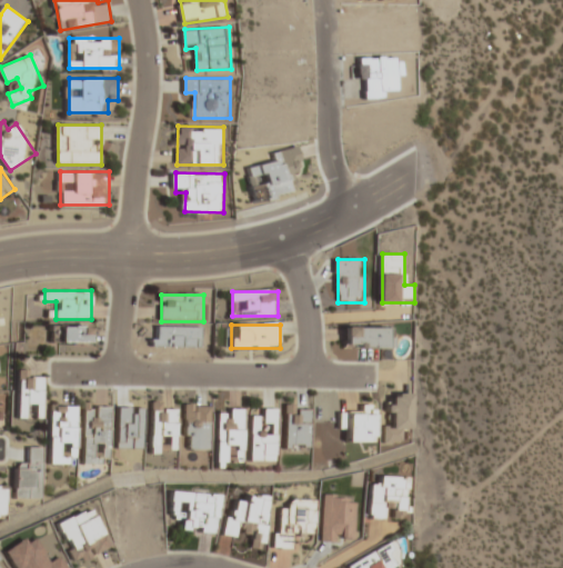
[(91,326),(53,326),(53,342),(91,342),(91,326)]
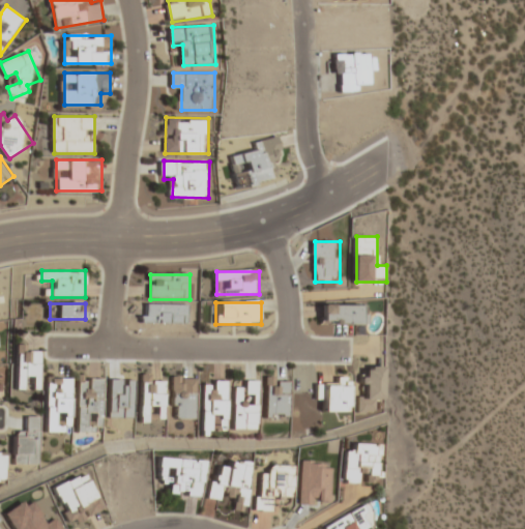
[(323,324),(369,324),(369,304),(323,304),(323,324)]
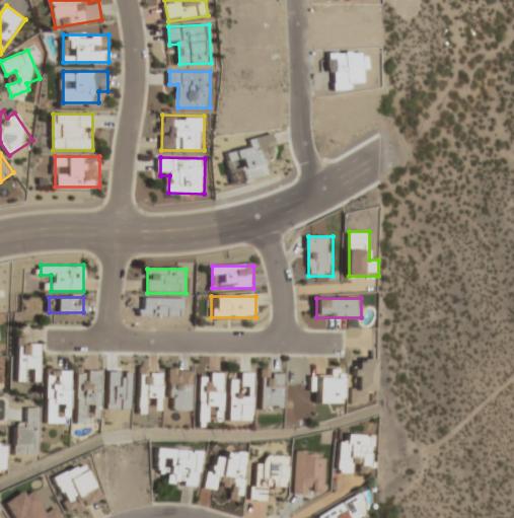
[(42,381),(42,343),(18,343),(18,381),(42,381)]
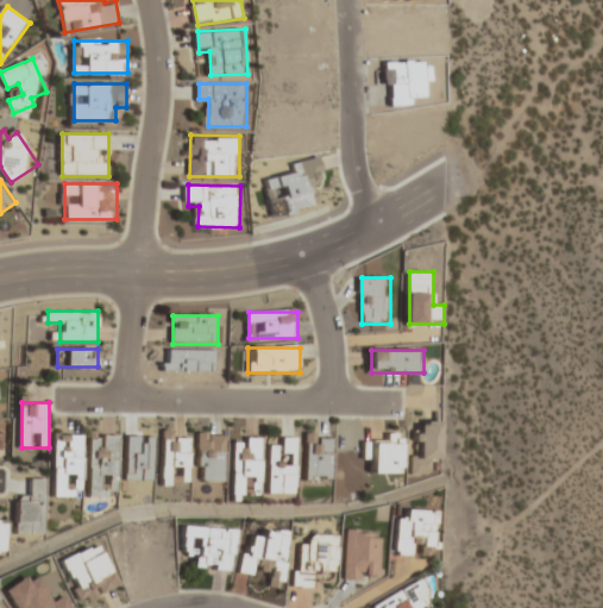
[(85,433),(55,433),(55,496),(85,497),(85,433)]
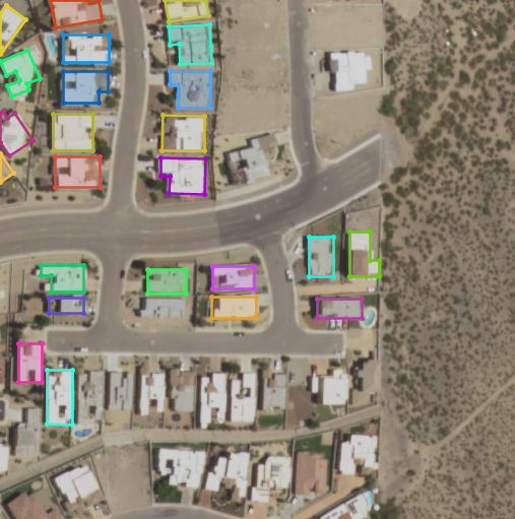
[(104,371),(77,371),(77,425),(104,425),(104,371)]
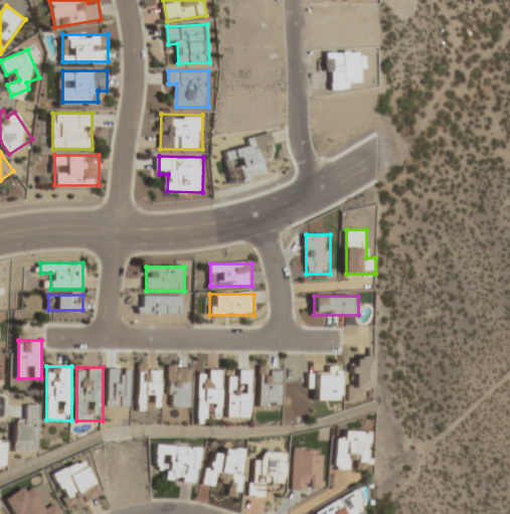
[(140,409),(163,409),(163,368),(140,368),(140,409)]
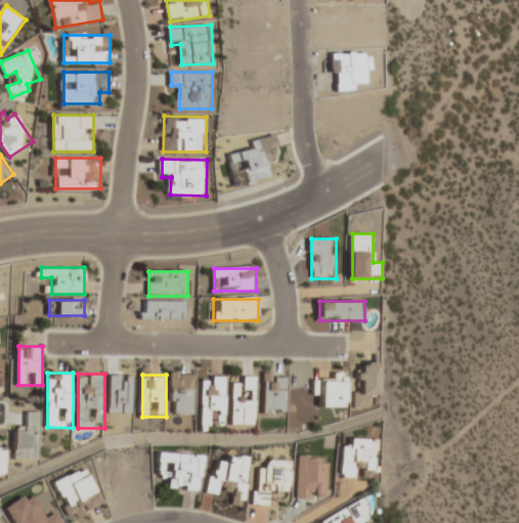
[(196,416),(196,375),(172,375),(172,416),(196,416)]
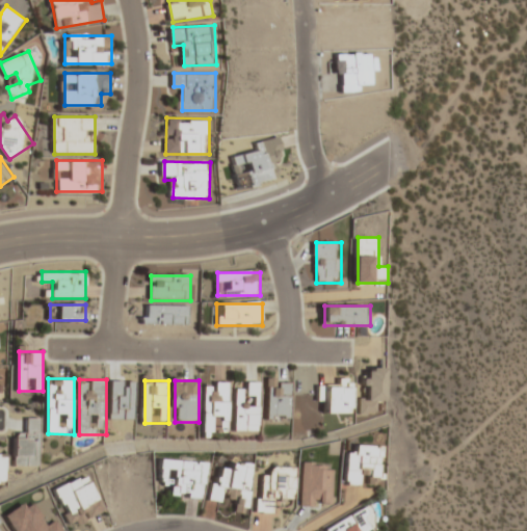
[(293,420),(293,381),(269,381),(269,420),(293,420)]
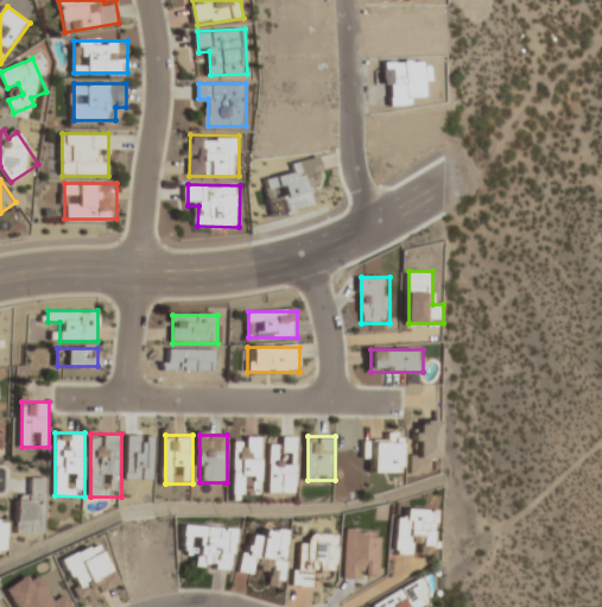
[(247,500),(247,494),(263,494),(263,437),(234,437),(234,500),(247,500)]
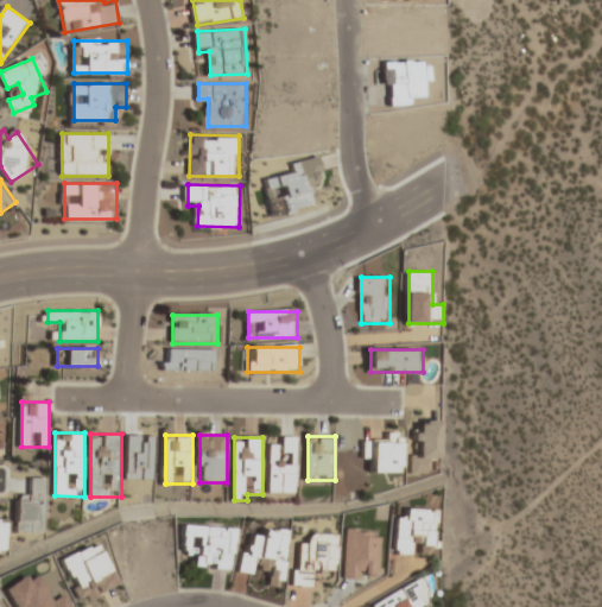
[(404,437),(365,437),(365,460),(374,460),(374,473),(404,473),(404,437)]
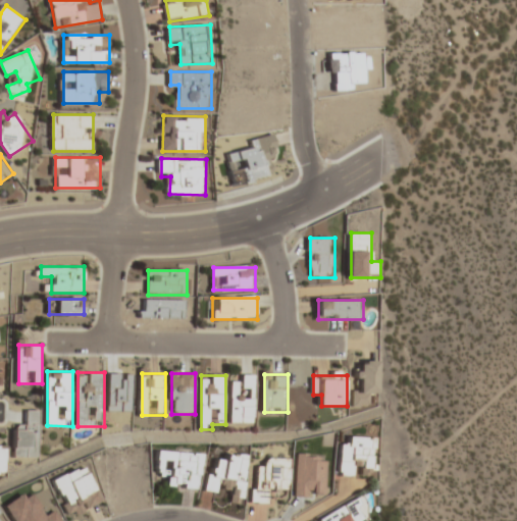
[(257,423),(257,377),(231,377),(231,423),(257,423)]
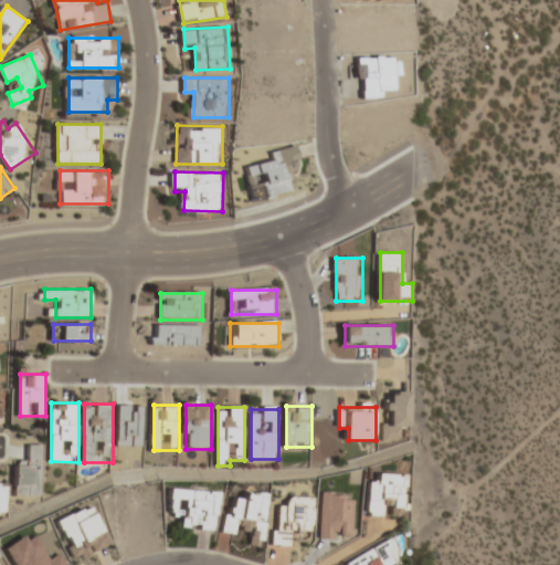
[(408,473),(378,473),(378,482),(369,482),(369,515),(384,515),(384,508),(407,508),(408,473)]
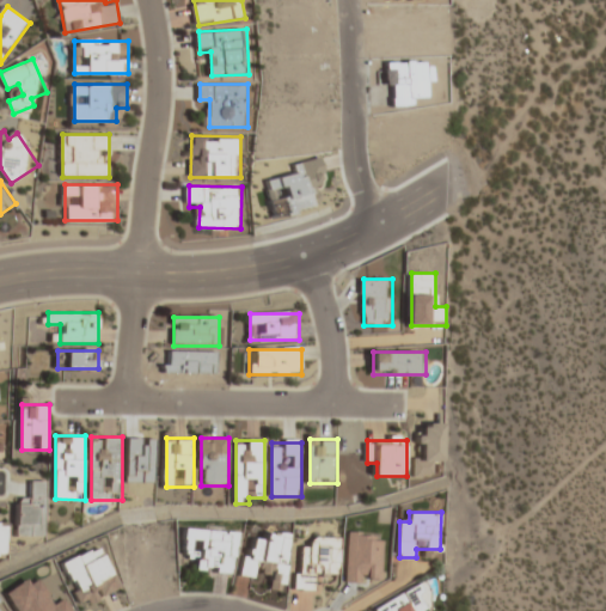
[(0,558),(12,560),(12,519),(0,519),(0,558)]
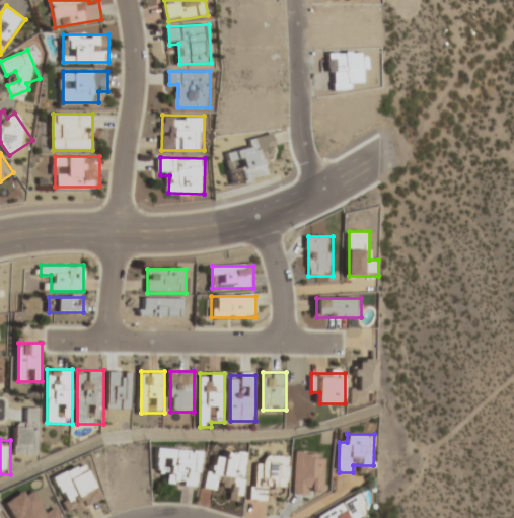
[(202,451),(156,446),(154,470),(166,471),(165,484),(199,488),(202,451)]
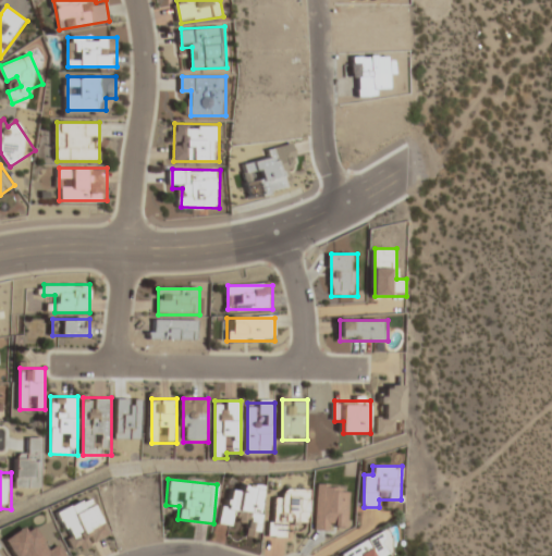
[(266,485),(241,483),(240,491),(224,489),(221,523),(248,526),(247,538),(260,539),(266,485)]
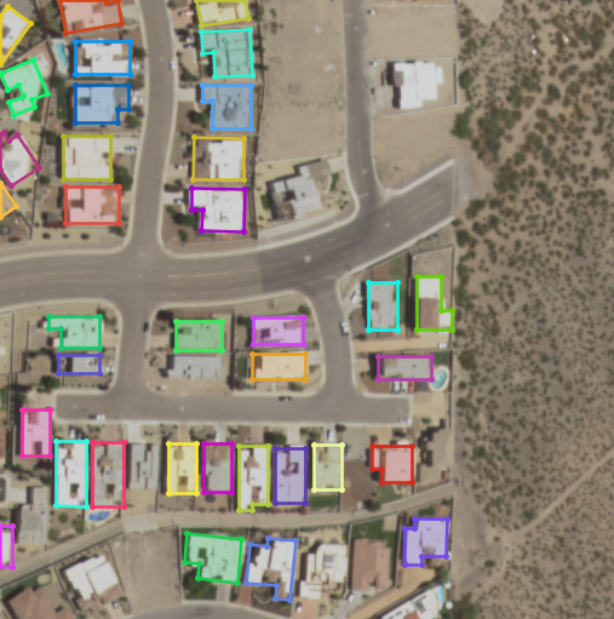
[(346,544),(316,543),(316,554),(303,554),(302,599),(321,599),(322,582),(345,583),(346,544)]
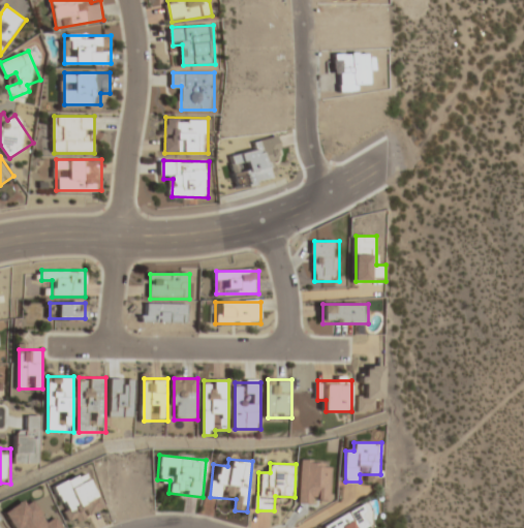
[(87,470),(54,486),(71,525),(104,510),(87,470)]
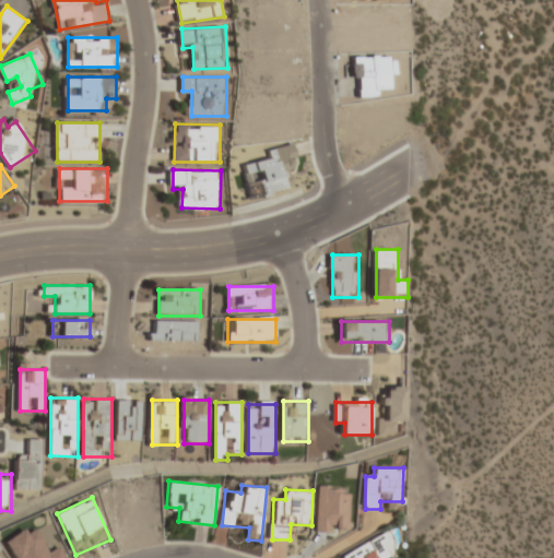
[(6,541),(15,557),(70,557),(62,545),(52,551),(38,530),(30,535),(25,527),(6,541)]
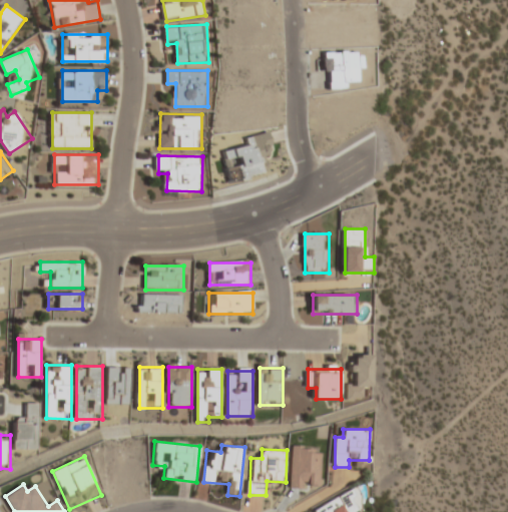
[(315,508),(317,511),(360,511),(367,508),(358,488),(315,508)]
